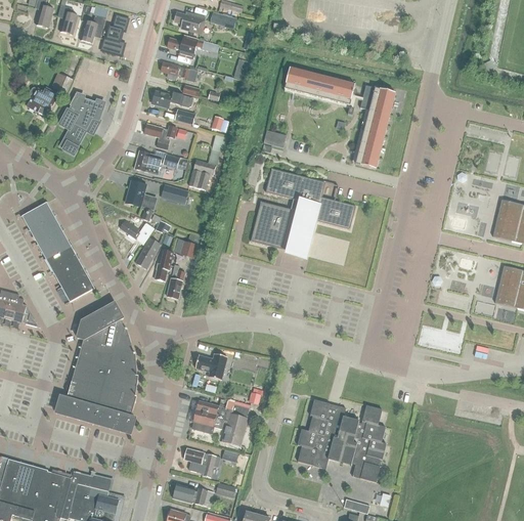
[(40,8),(36,24),(48,27),(53,8),(44,6),(45,0),(36,0),(35,7),(40,8)]
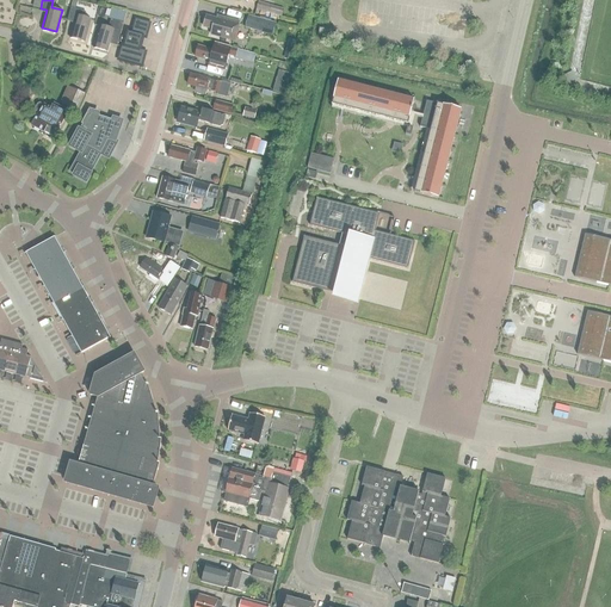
[(255,6),(281,13),(283,6),(263,0),(258,0),(255,6)]
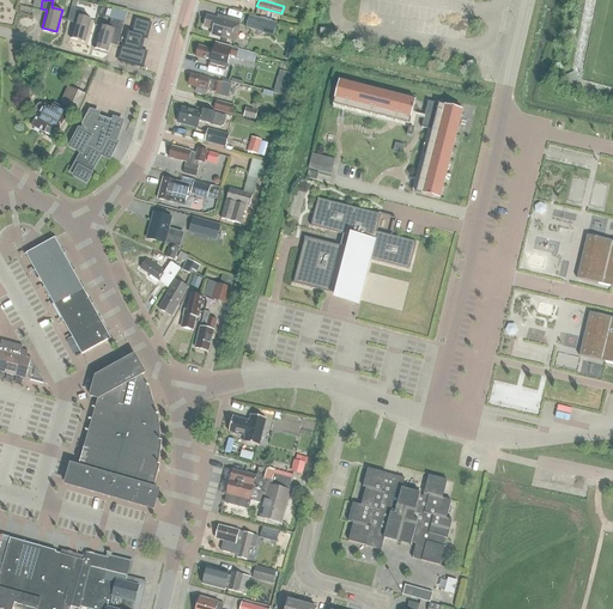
[(71,35),(85,40),(91,17),(84,16),(85,10),(71,6),(67,18),(74,19),(71,35)]
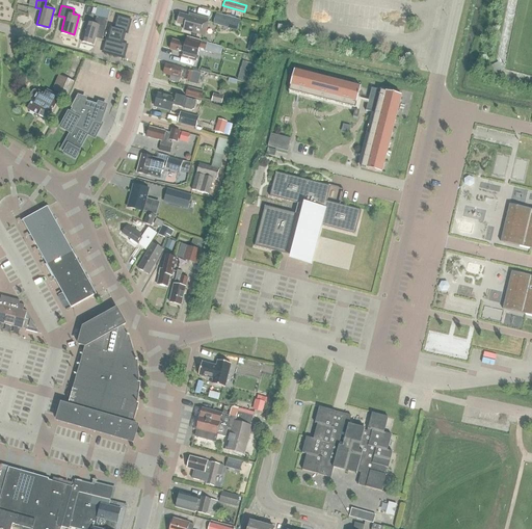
[(213,21),(237,28),(240,18),(216,10),(213,21)]
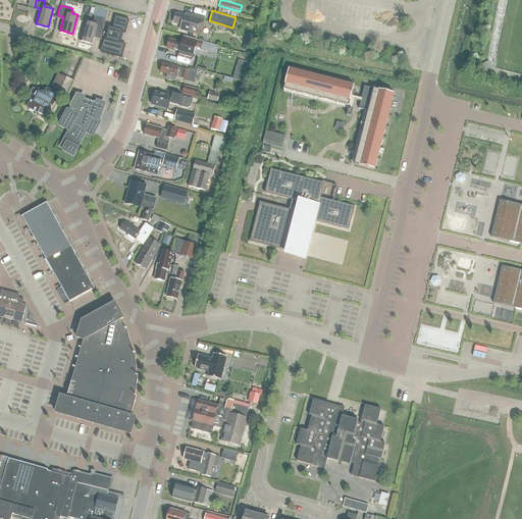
[(179,27),(200,33),(204,16),(190,12),(189,14),(176,11),(173,20),(181,22),(179,27)]
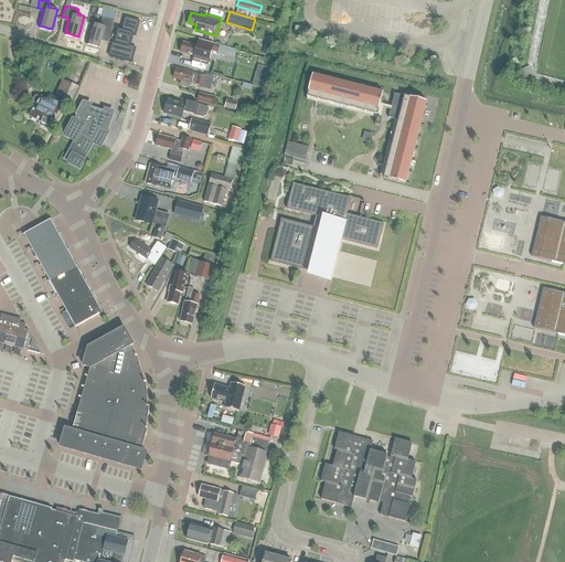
[(91,21),(85,42),(99,45),(102,38),(108,40),(114,18),(102,14),(99,23),(91,21)]
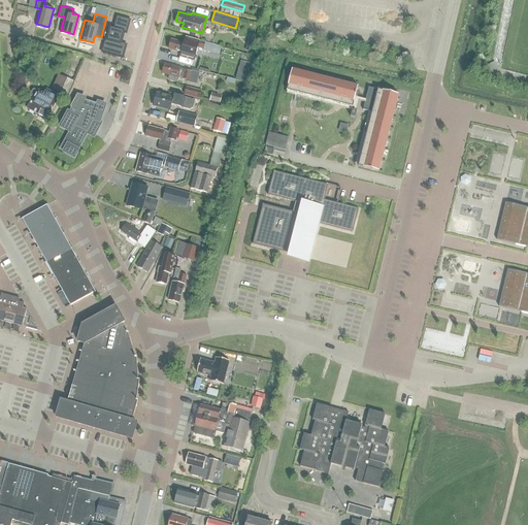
[(102,50),(110,52),(123,55),(126,42),(120,41),(123,29),(126,30),(129,18),(117,14),(113,26),(110,26),(107,38),(105,37),(102,50)]
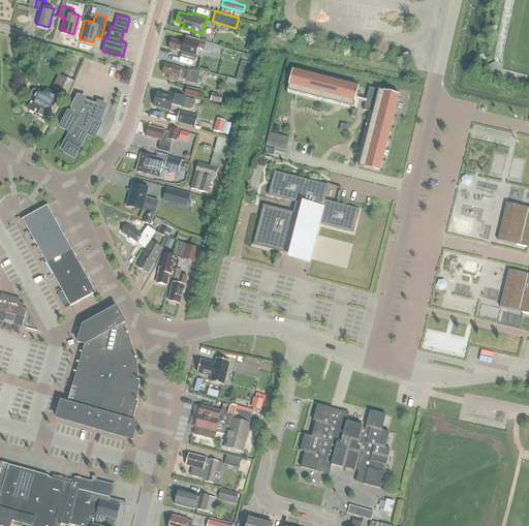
[(183,51),(182,55),(194,59),(198,44),(204,45),(205,40),(190,36),(188,41),(172,37),(168,47),(183,51)]
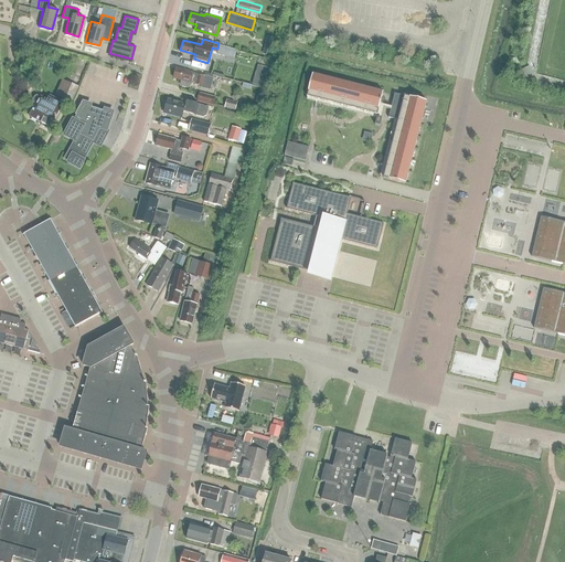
[(217,50),(216,52),(227,54),(230,46),(219,43),(217,49),(217,50)]
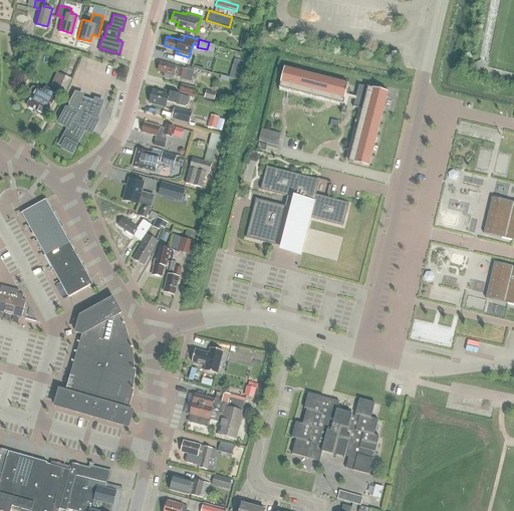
[(160,60),(158,68),(165,70),(164,74),(165,76),(171,77),(172,76),(173,72),(183,75),(183,77),(191,79),(194,68),(186,66),(160,60)]
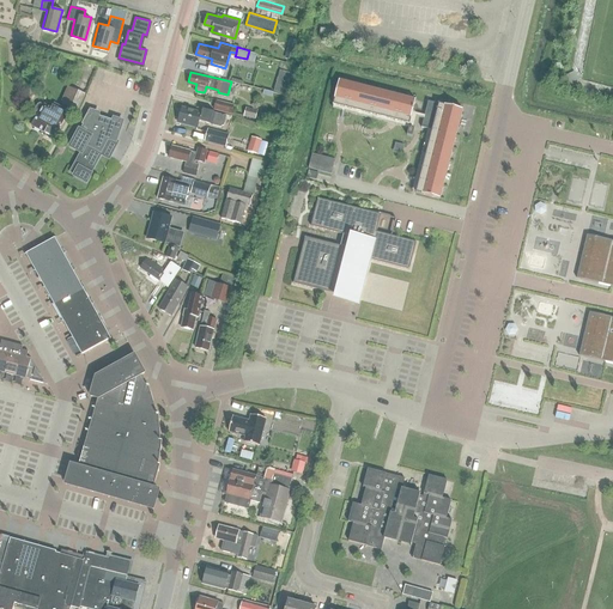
[(332,102),(333,102),(408,122),(412,109),(416,97),(339,78),(332,102)]
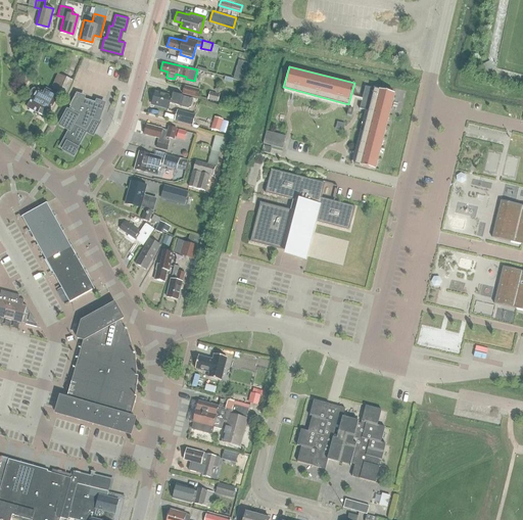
[(58,72),(54,82),(61,85),(59,89),(65,92),(72,78),(58,72)]
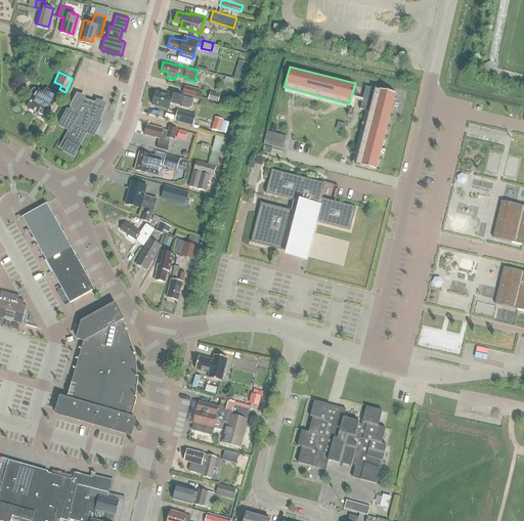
[(184,84),(183,90),(184,91),(198,95),(200,87),(184,84)]
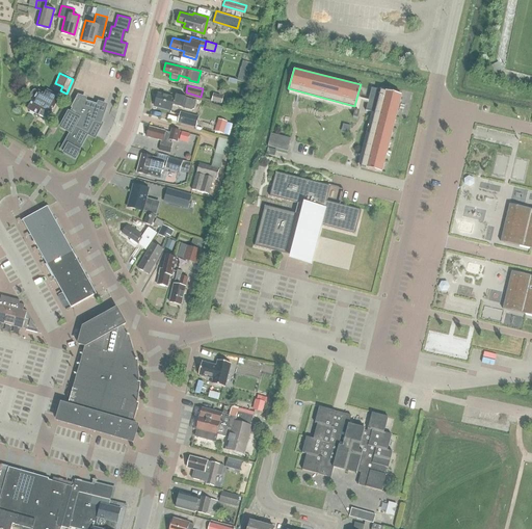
[(360,164),(381,169),(401,93),(371,85),(365,108),(374,110),(360,164)]
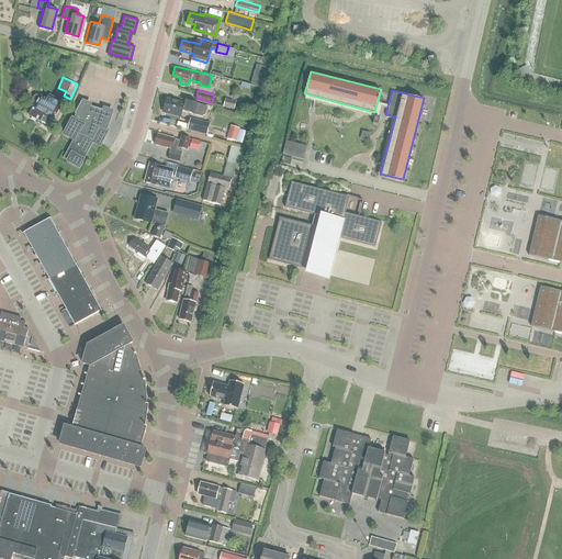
[(30,113),(48,124),(62,100),(56,96),(54,100),(41,92),(40,94),(37,93),(35,94),(33,98),(33,100),(35,101),(30,113)]
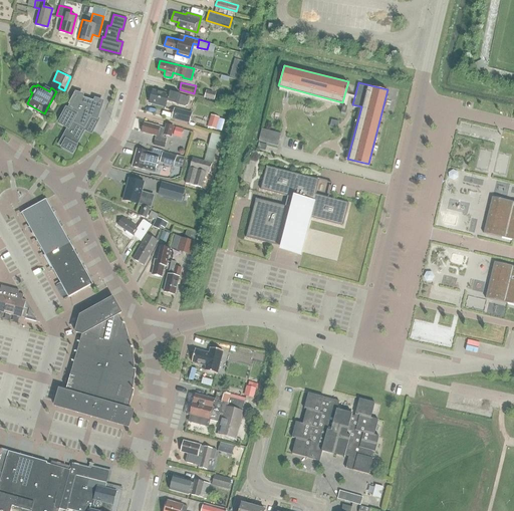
[(208,89),(206,94),(214,96),(216,87),(213,86),(212,90),(208,89)]
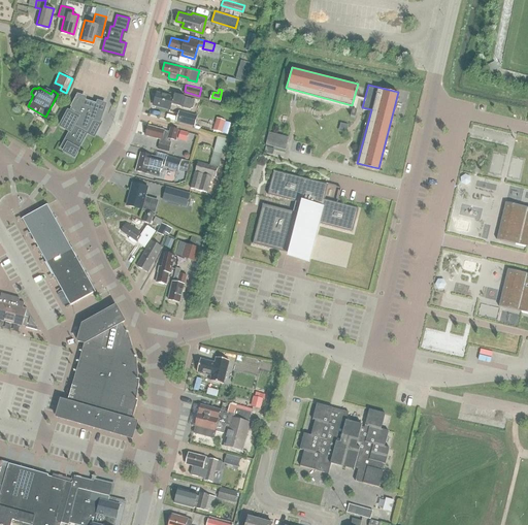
[(157,90),(153,103),(169,107),(171,102),(183,104),(190,106),(192,105),(194,98),(185,95),(172,92),(171,94),(157,90)]
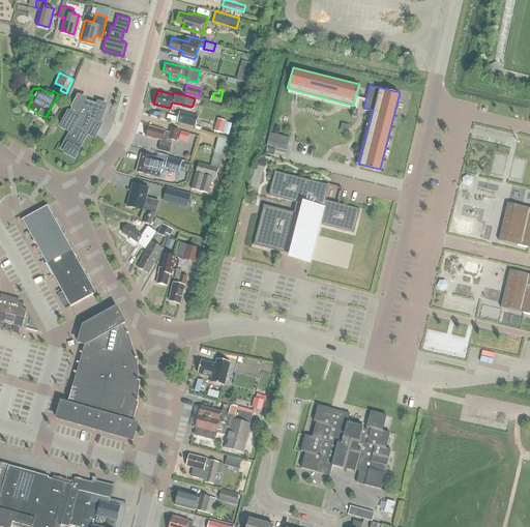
[(68,111),(60,125),(70,130),(61,147),(64,148),(64,150),(75,155),(79,148),(78,148),(87,132),(94,135),(101,121),(97,119),(100,112),(102,113),(106,103),(98,100),(97,103),(85,97),(85,95),(79,93),(69,111),(68,111)]
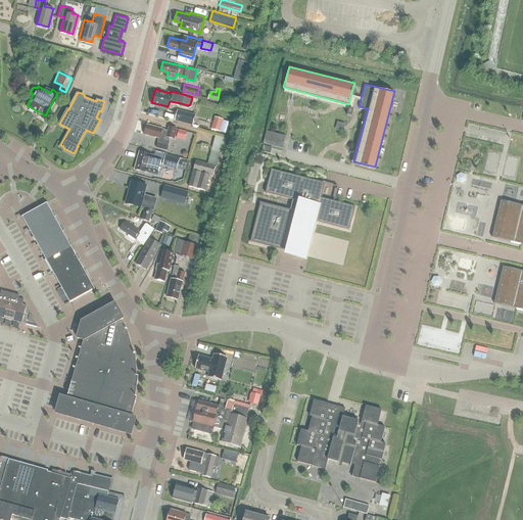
[(177,110),(175,119),(192,123),(194,115),(195,113),(177,108),(177,110)]
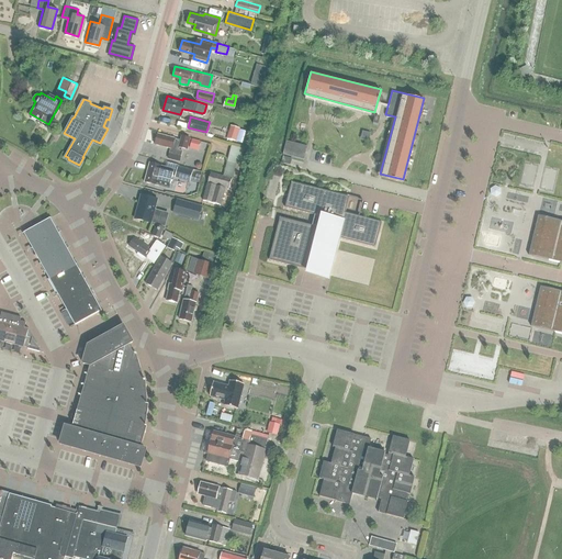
[(232,131),(228,130),(226,136),(235,138),(239,125),(234,124),(232,131)]
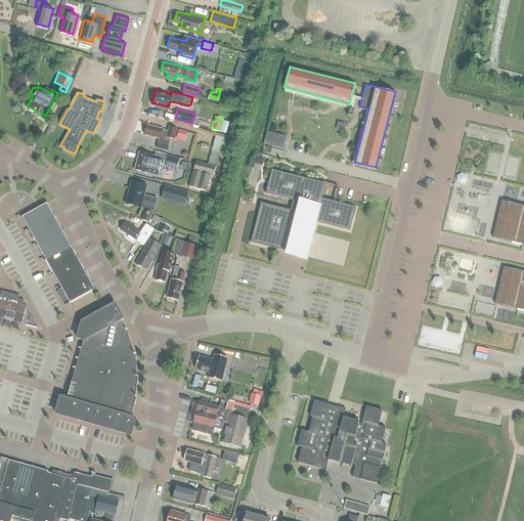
[(167,128),(163,127),(162,127),(162,126),(146,122),(144,132),(159,136),(157,144),(167,147),(169,141),(170,138),(167,137),(167,135),(174,137),(177,126),(168,124),(167,128)]
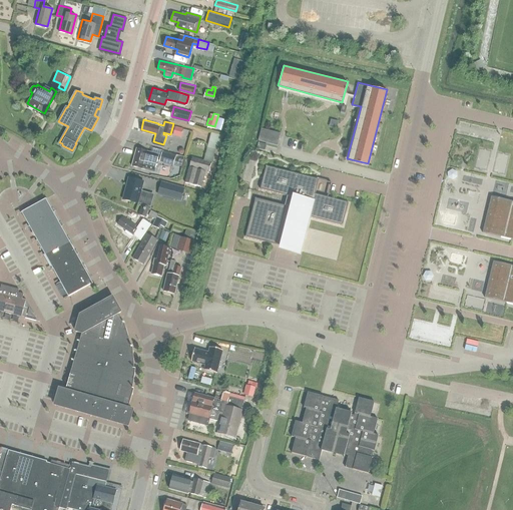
[(261,126),(258,138),(278,143),(281,131),(261,126)]
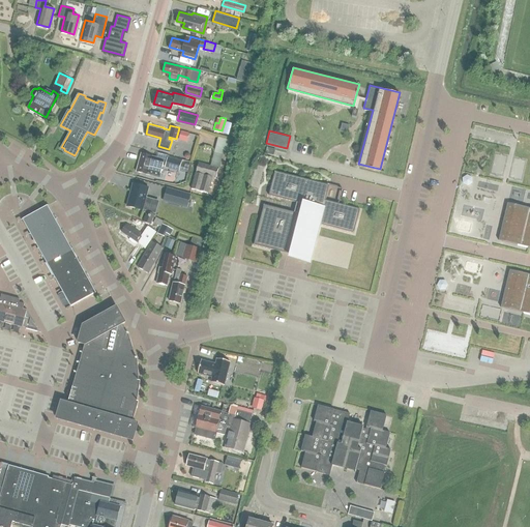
[(221,135),(212,164),(223,166),(231,137),(221,135)]
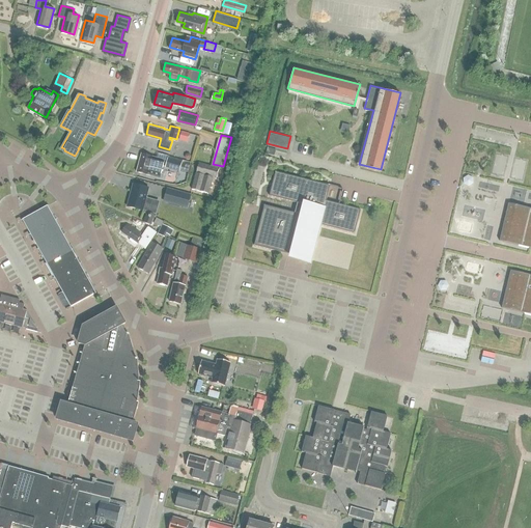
[(156,155),(141,150),(136,169),(159,175),(164,159),(156,157),(156,155)]
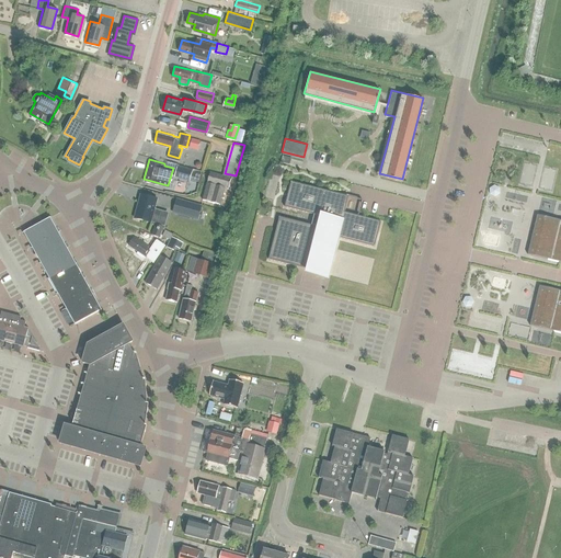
[(173,174),(190,179),(192,168),(176,163),(173,174)]
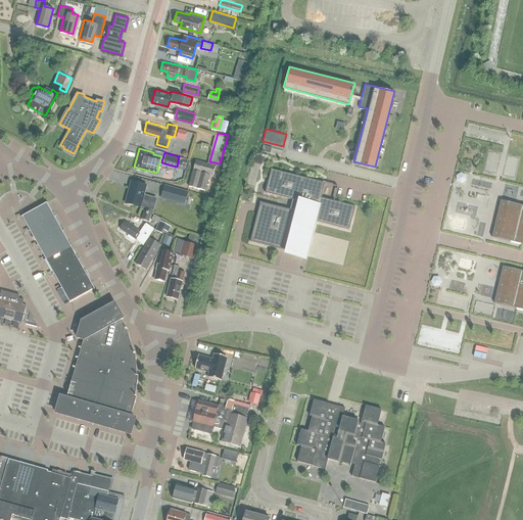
[(195,158),(188,184),(204,189),(209,173),(212,174),(215,163),(195,158)]
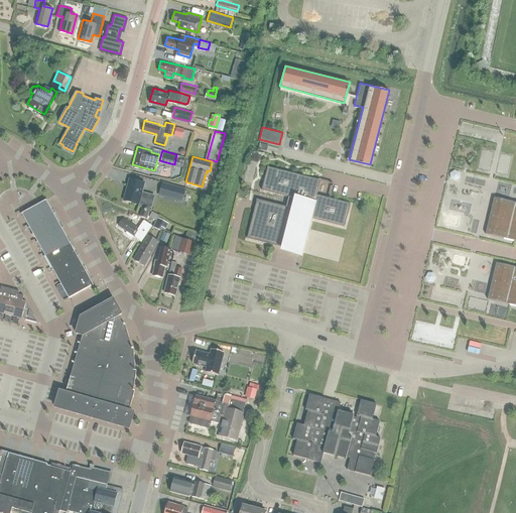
[(286,205),(256,197),(246,236),(292,248),(292,250),(301,252),(310,216),(344,225),(350,202),(316,193),(320,178),(267,164),(261,187),(288,195),(286,205)]
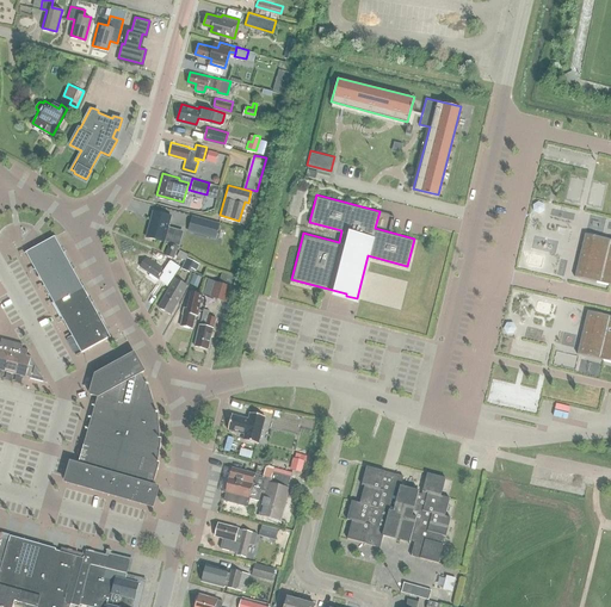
[(538,211),(543,208),(543,202),(538,199),(532,202),(534,208),(538,211)]
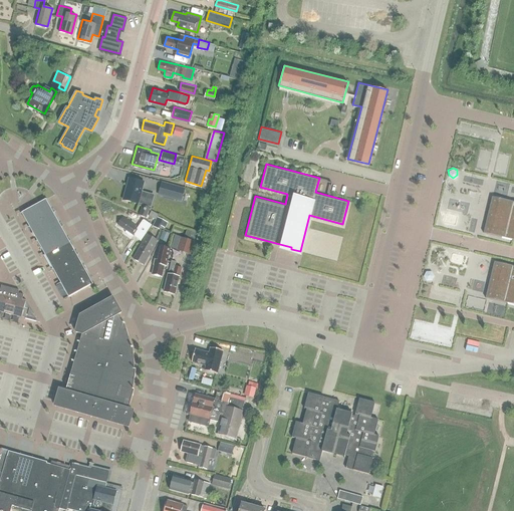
[(138,201),(138,200),(145,201),(147,192),(141,190),(143,180),(129,177),(123,198),(138,201)]
